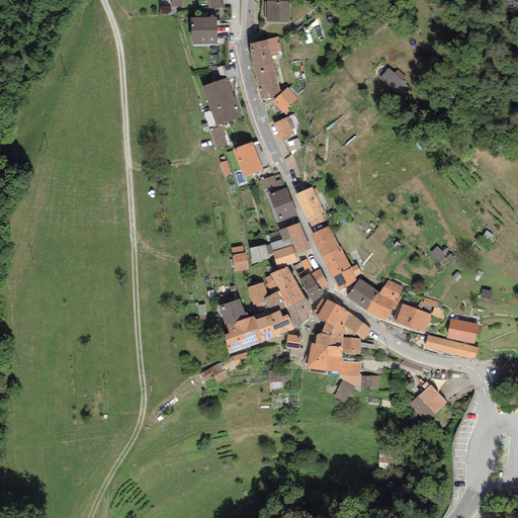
[(223,0),(207,0),(208,9),(224,8),(223,0)]
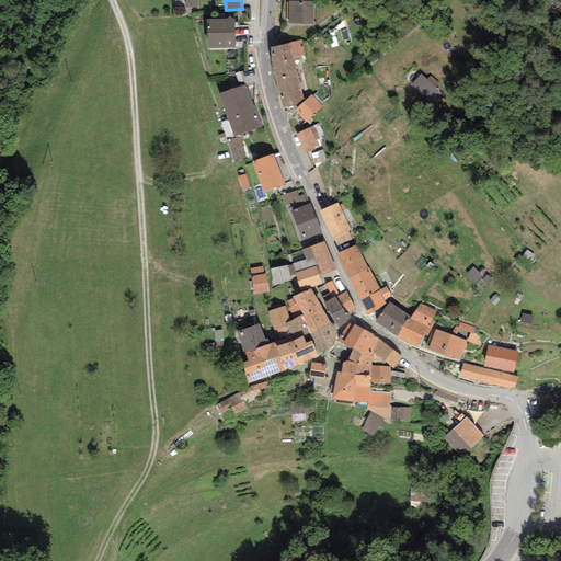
[(313,24),(313,1),(289,1),(289,2),(286,2),(286,23),(289,22),(289,23),(313,24)]
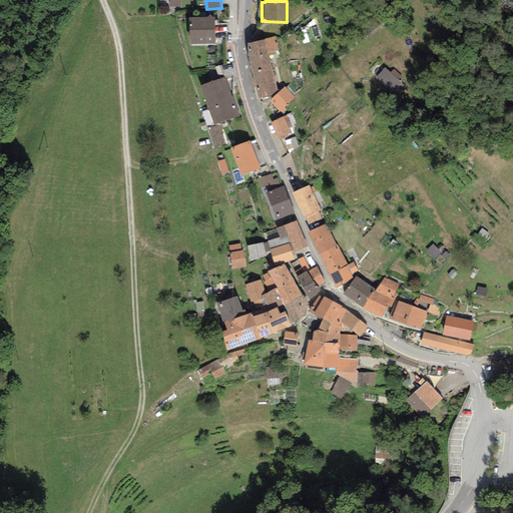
[(214,17),(189,17),(189,45),(215,45),(214,17)]
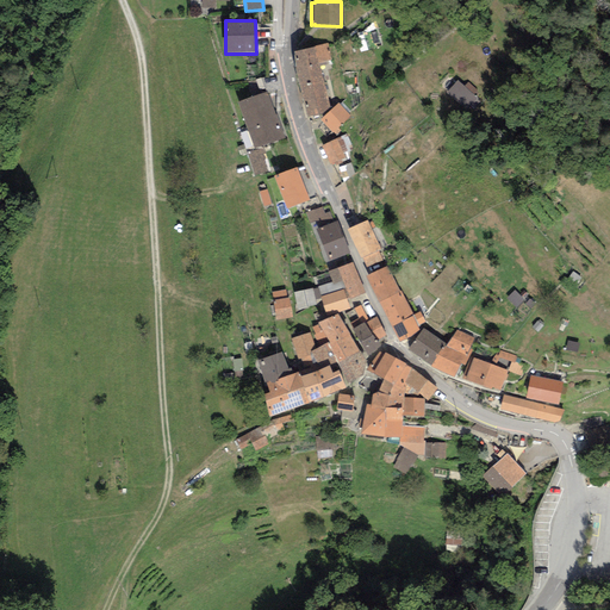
[(297,78),(321,72),(318,63),(331,60),(328,43),(315,47),(315,48),(294,53),(296,74),(297,78)]
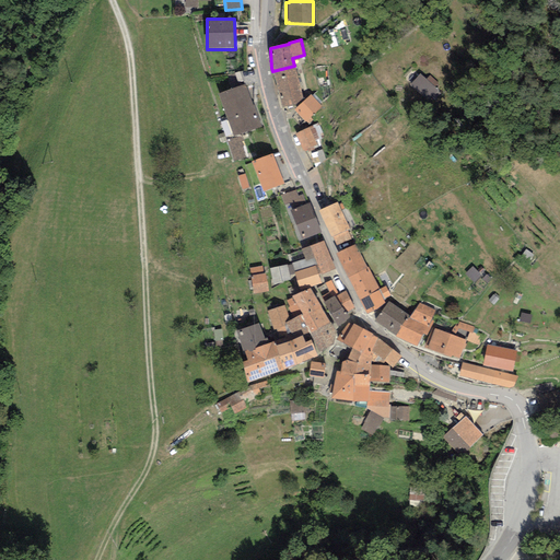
[(294,66),(272,71),(282,108),(299,105),(303,101),(294,66)]
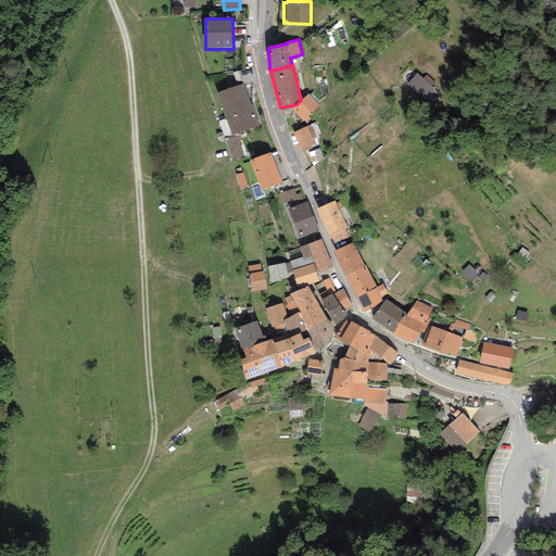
[(419,73),(405,86),(428,110),(442,96),(419,73)]
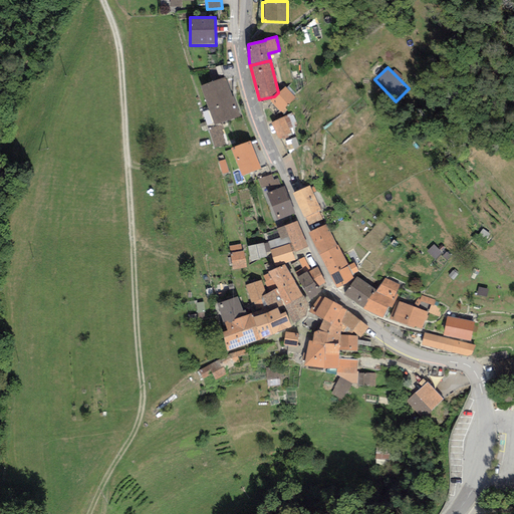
[(225,77),(200,86),(214,125),(239,116),(225,77)]
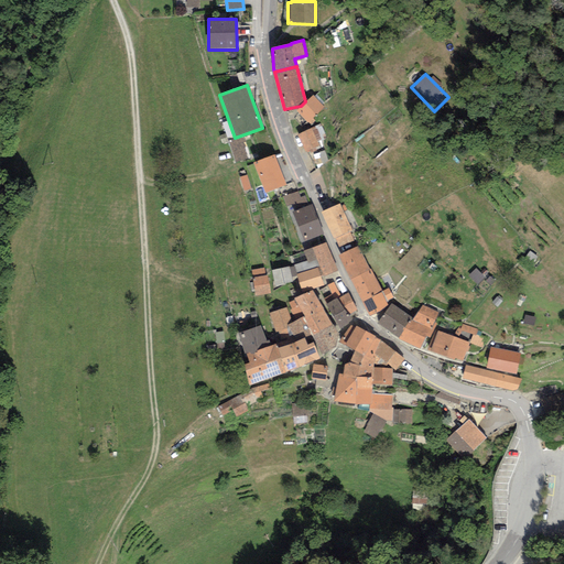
[(296,110),(311,126),(315,121),(313,119),(324,107),(313,95),(305,101),(301,106),(296,110)]
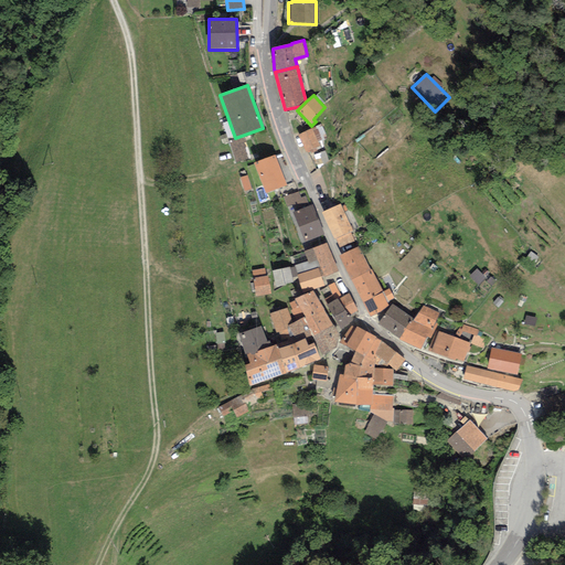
[(320,126),(298,136),(306,152),(310,150),(311,153),(317,151),(316,148),(319,147),(317,141),(326,138),(320,126)]
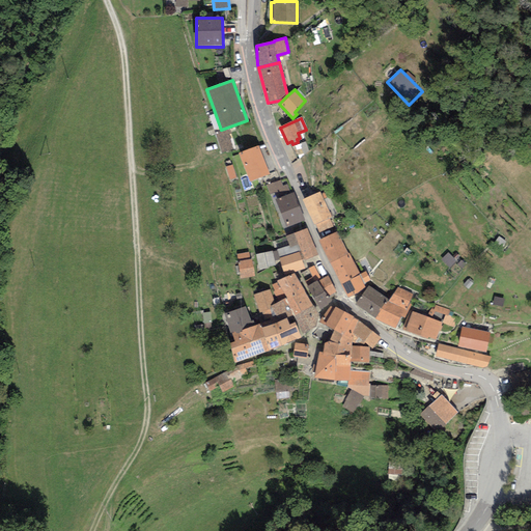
[(229,129),(216,133),(222,154),(235,149),(229,129)]
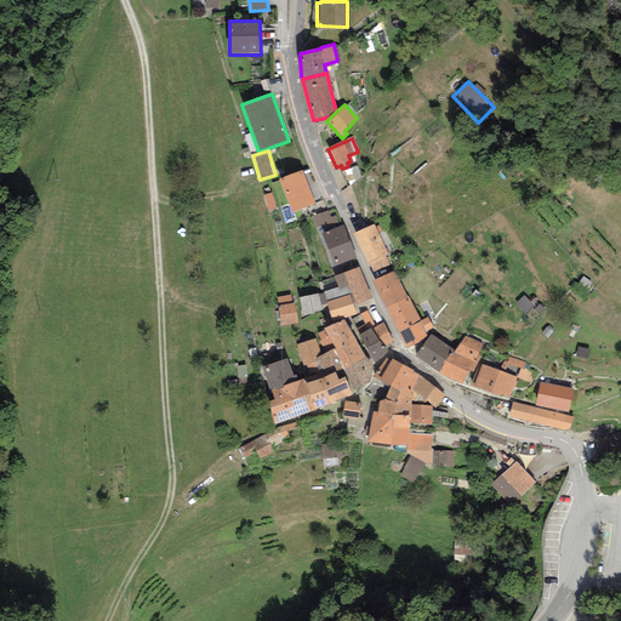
[(279,180),(292,212),(314,204),(301,171),(279,180)]
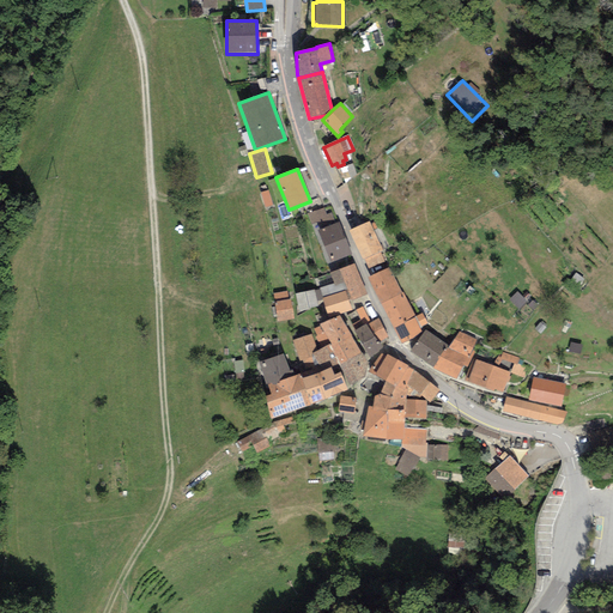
[(260,193),(265,208),(273,206),(268,190),(260,193)]
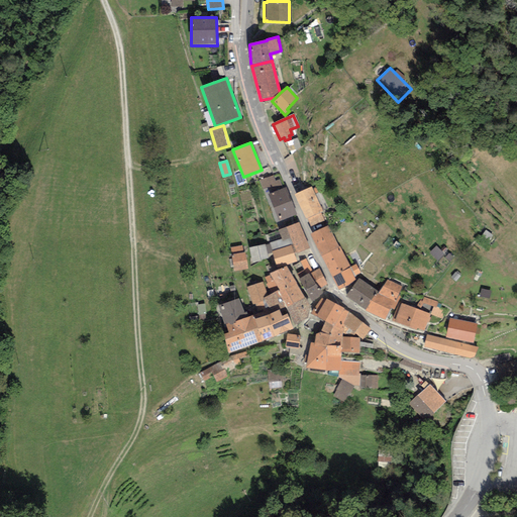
[(268,194),(283,189),(280,179),(275,181),(273,175),(260,180),(266,195),(268,194)]
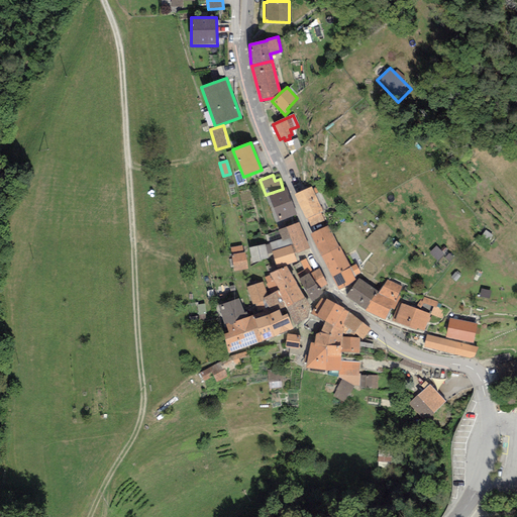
[(311,187),(294,195),(307,218),(320,212),(322,211),(311,187)]
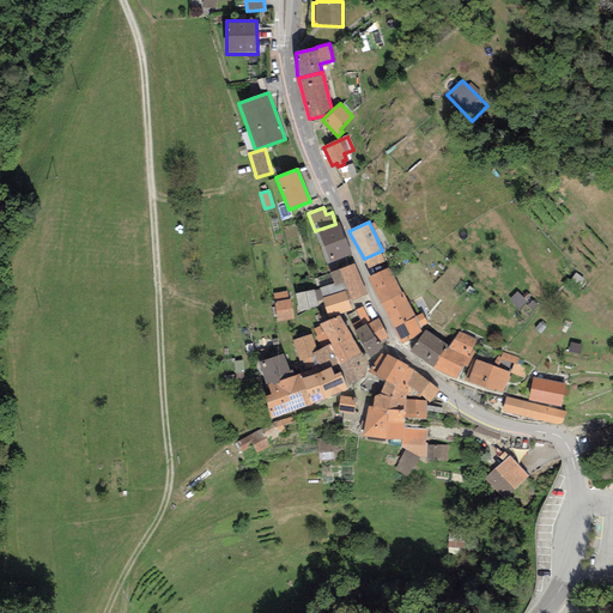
[(353,254),(339,223),(335,224),(317,230),(331,262),(353,254)]
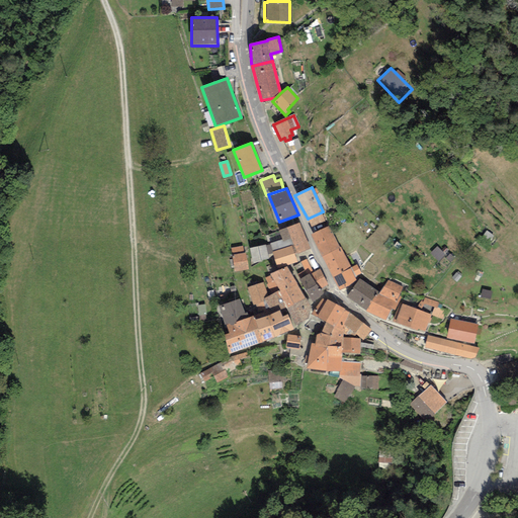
[(325,222),(321,212),(308,219),(311,228),(325,222)]
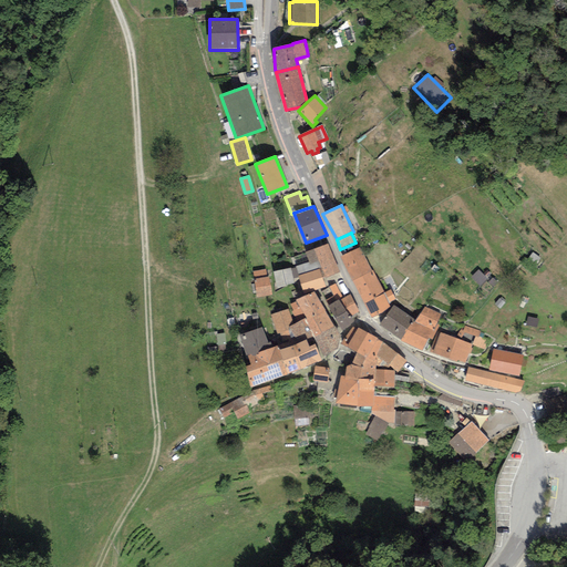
[(319,269),(322,279),(339,272),(328,244),(313,249),(321,268),(319,269)]
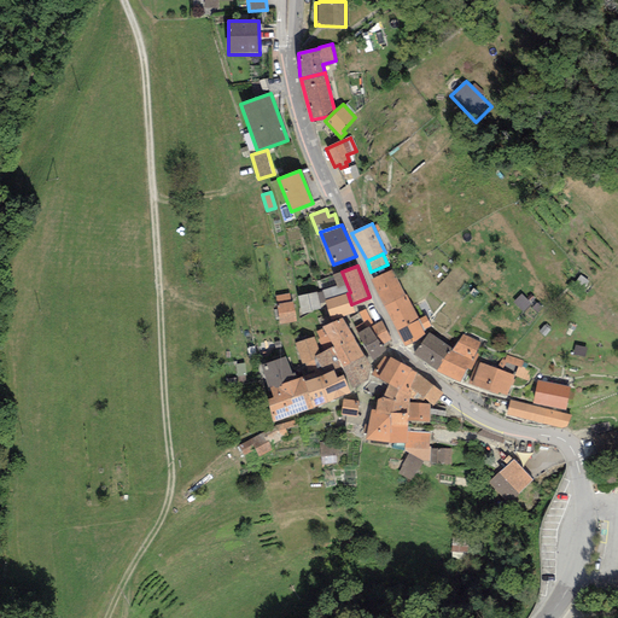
[(384,305),(406,295),(391,270),(372,280),(384,305)]
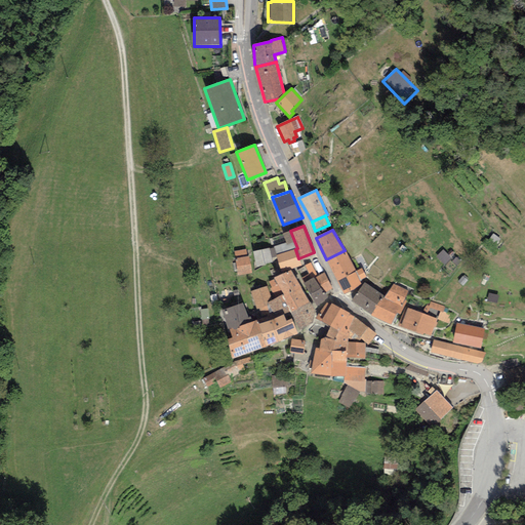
[(297,248),(290,231),(282,234),(285,243),(273,247),(276,255),(295,249),(297,248)]
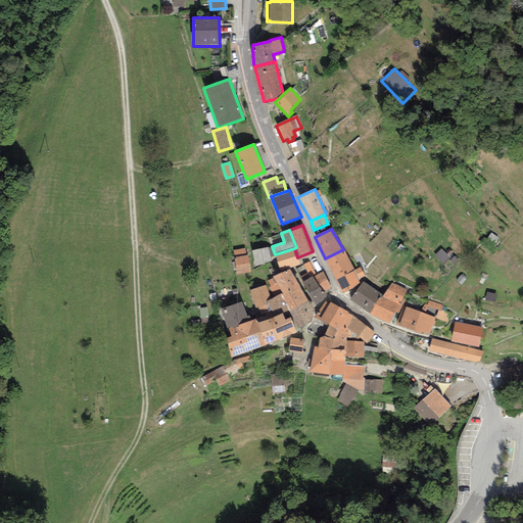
[(268,247),(251,250),(255,266),(271,262),(268,247)]
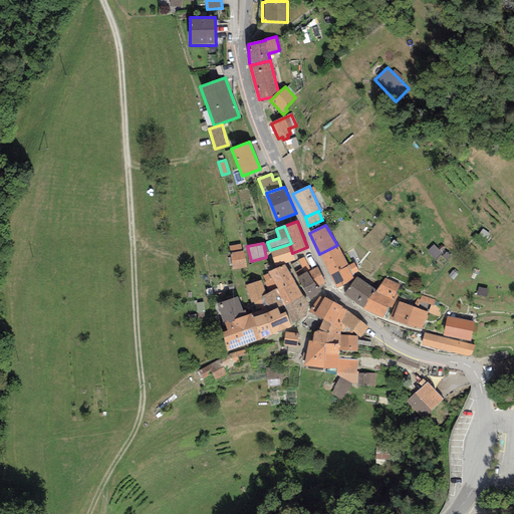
[(229,246),(233,269),(246,267),(243,251),(242,251),(241,244),(229,246)]
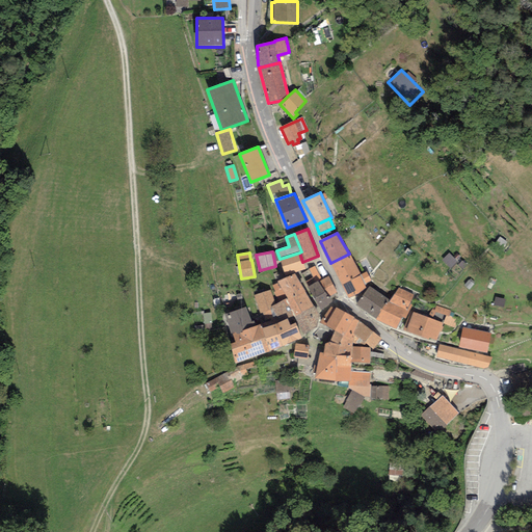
[(280,259),(285,275),(306,269),(302,262),(299,253),(280,259)]
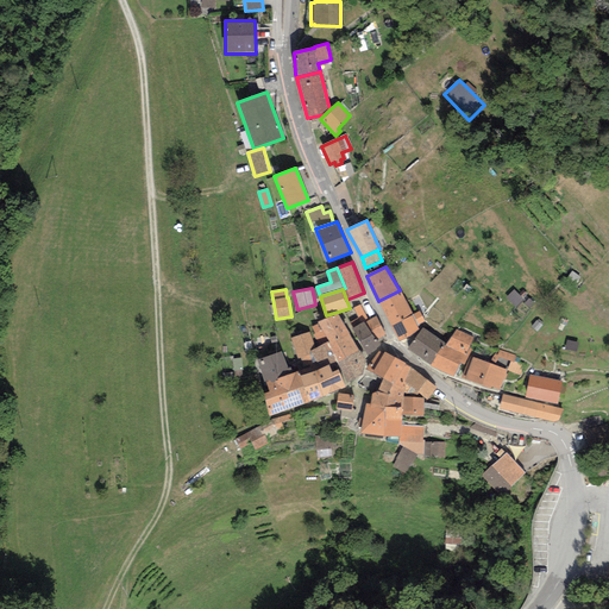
[(378,301),(391,326),(403,319),(412,313),(400,290),(378,301)]
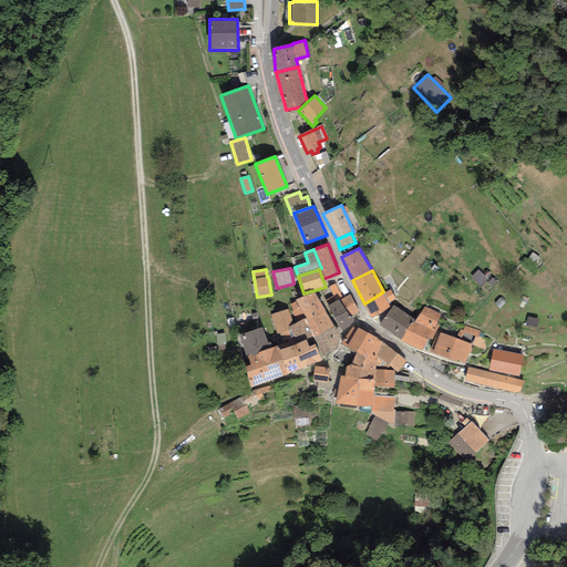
[(329,287),(321,292),(328,305),(342,297),(334,284),(329,287)]
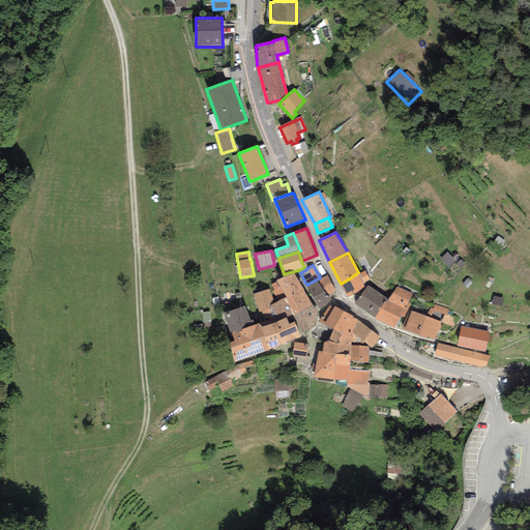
[(370,280),(364,271),(358,274),(351,277),(341,284),(347,297),(357,293),(364,287),(362,284),(370,280)]
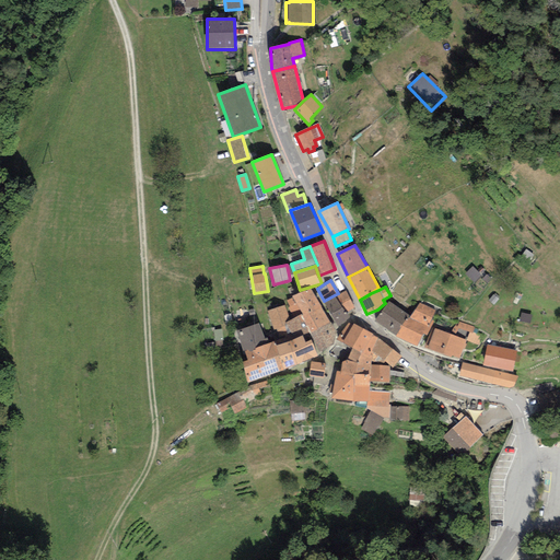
[(302,317),(321,307),(310,289),(292,296),(292,298),(300,310),(302,314),(301,315),(302,317)]
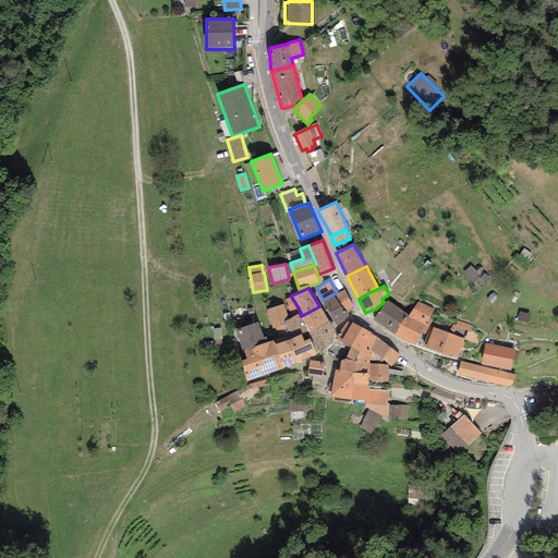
[(334,296),(344,312),(353,306),(344,290),(334,296)]
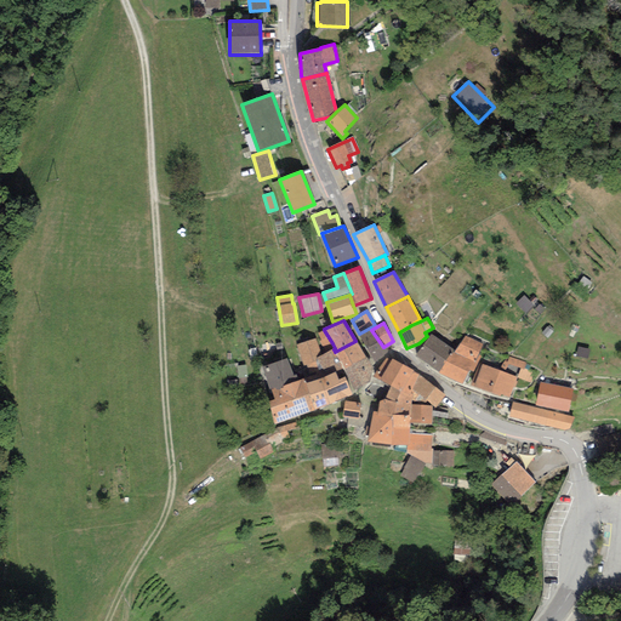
[(358,336),(375,364),(389,354),(383,347),(371,330),(370,329),(358,336)]
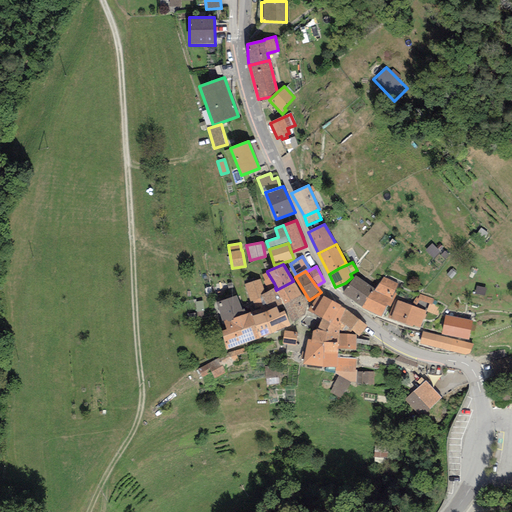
[(266,286),(274,283),(267,272),(262,275),(264,280),(263,281),(266,286)]
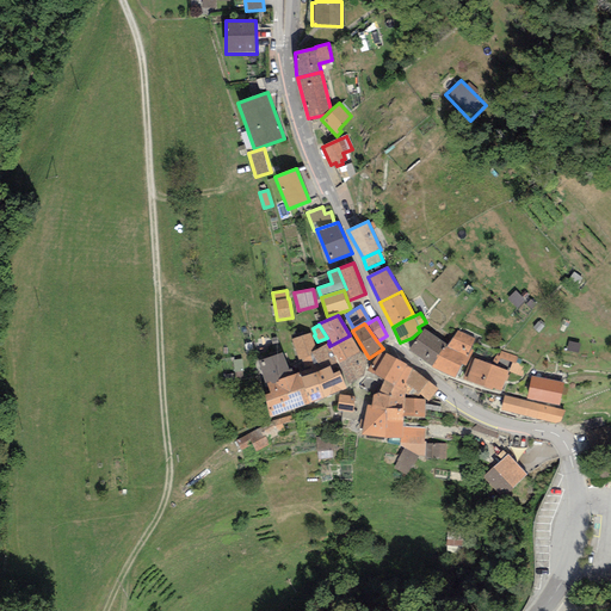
[(432,366),(446,345),(424,329),(408,351),(432,366)]
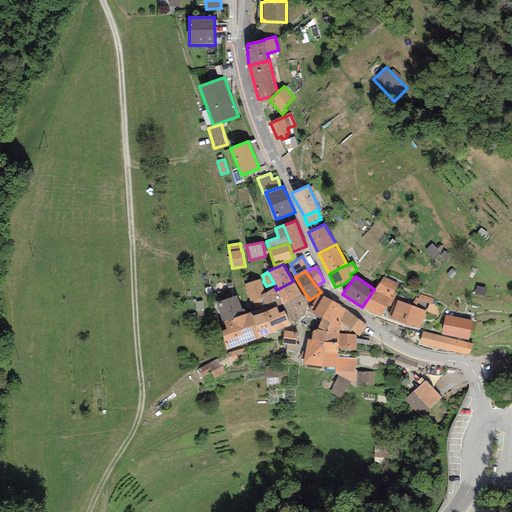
[(374,289),(362,307),(361,308),(380,317),(387,305),(390,307),(396,294),(394,292),(398,284),(383,277),(374,289)]
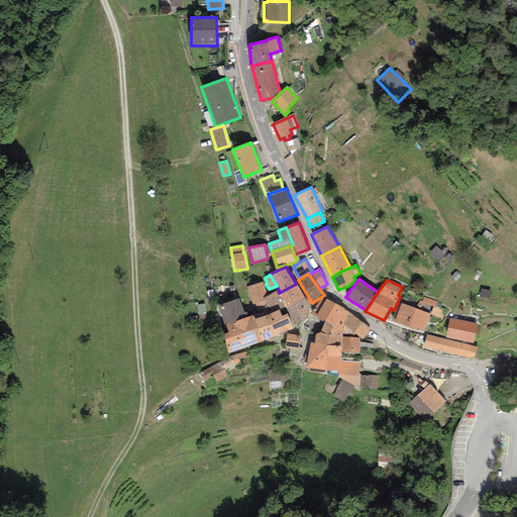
[(262,302),(264,298),(263,298),(267,292),(263,283),(246,287),(252,305),(254,304),(255,306),(264,306),(262,302)]
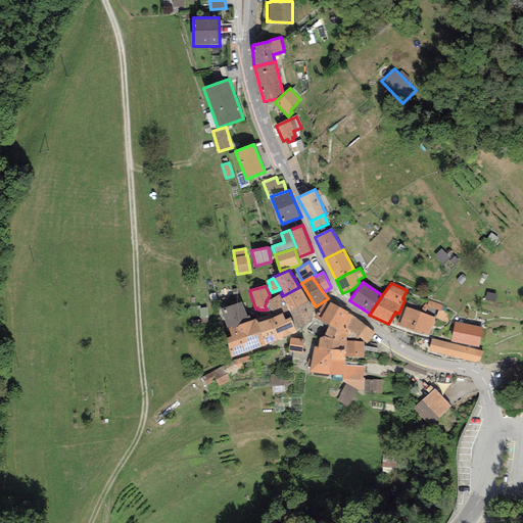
[(290,312),(307,301),(299,287),(282,296),(289,310),(290,312)]
